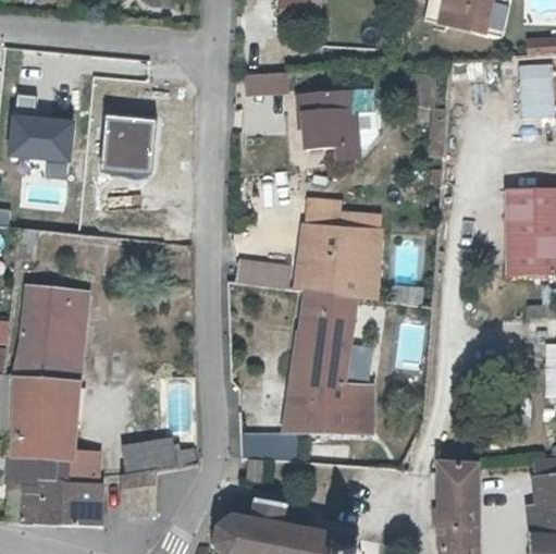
[(161,0),(160,14),(180,16),(181,0),(161,0)]
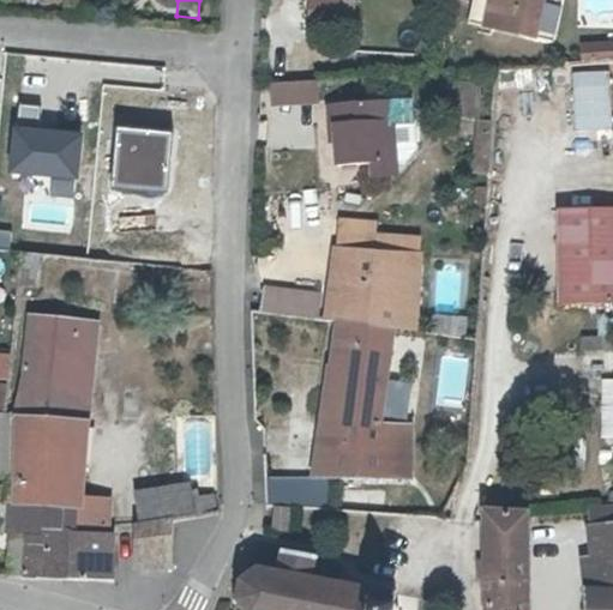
[(492,0),(485,30),(492,32),(500,0),(492,0)]
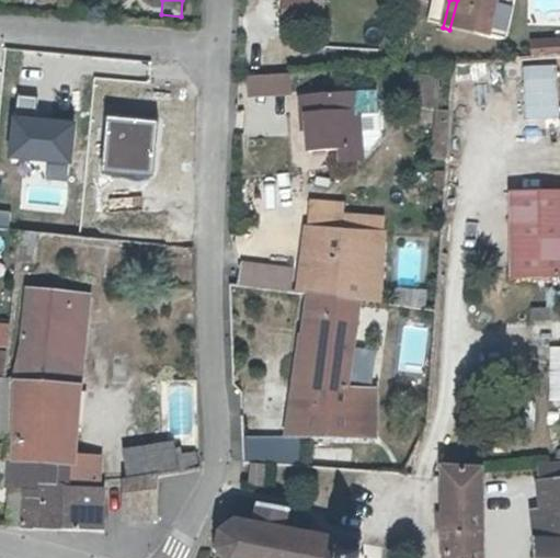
[(457,0),(449,30),(488,40),(499,0),(457,0)]
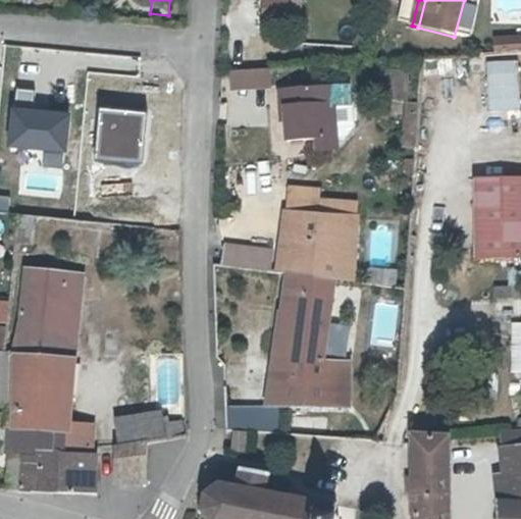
[(520,39),(499,41),(500,54),(520,52),(520,39)]
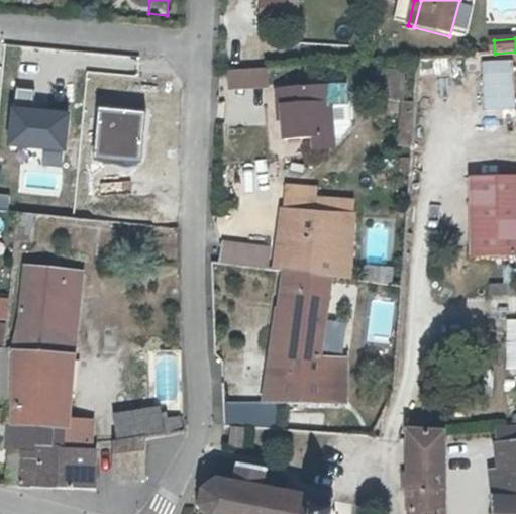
[(483,60),(483,108),(513,108),(513,60),(483,60)]
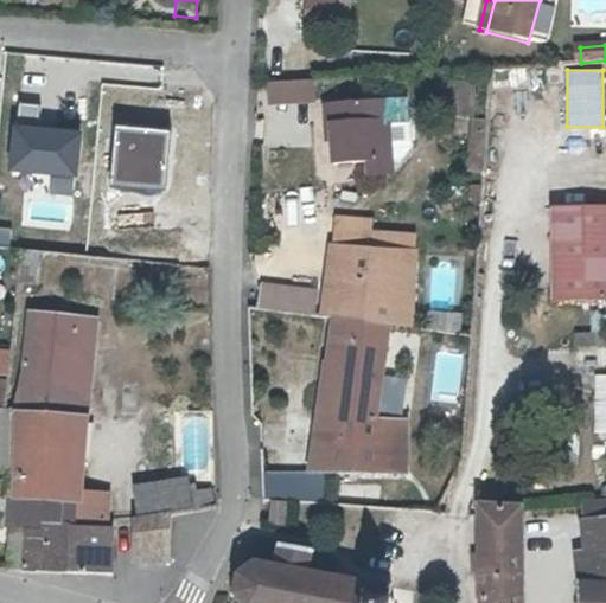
[(267,78),(266,142),(312,143),(312,106),(313,106),(313,79),(267,78)]
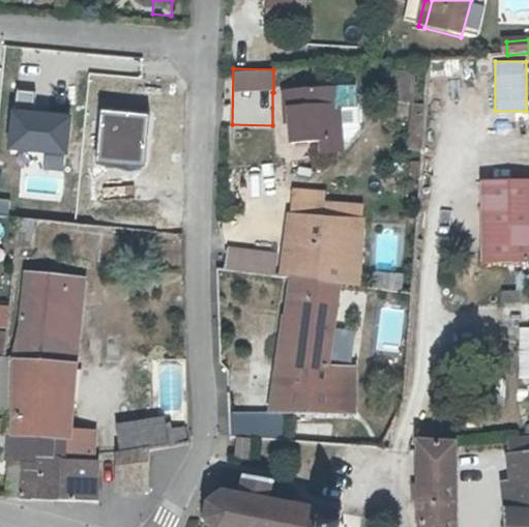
[(348,87),(282,89),(282,108),(286,107),(288,142),(311,142),(336,141),(345,141),(353,132),(352,106),(348,106),(348,87)]
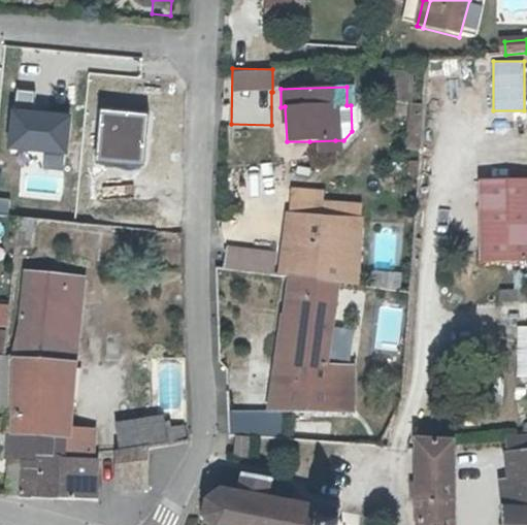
[(335,140),(309,141),(309,152),(335,151),(335,140)]
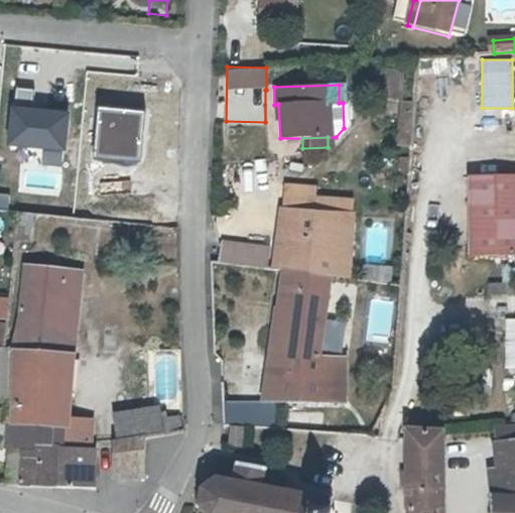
[(473,268),(514,268),(514,188),(472,189),(473,268)]
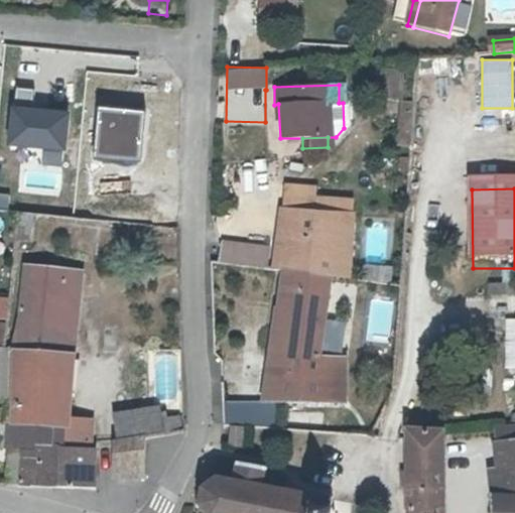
[(275,263),(282,264),(334,270),(351,271),(354,209),(281,206),(275,263)]
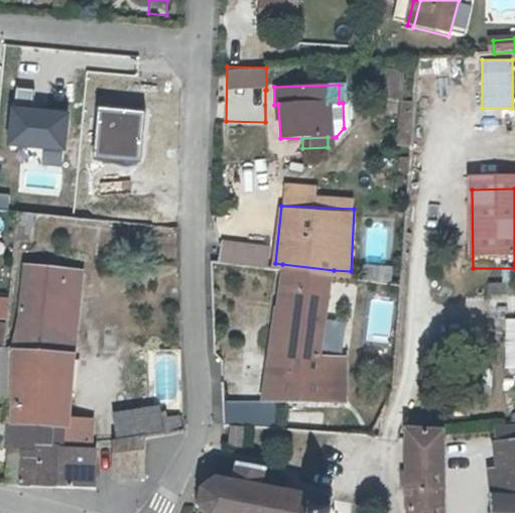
[(216,239),(214,257),(257,262),(259,244),(216,239)]
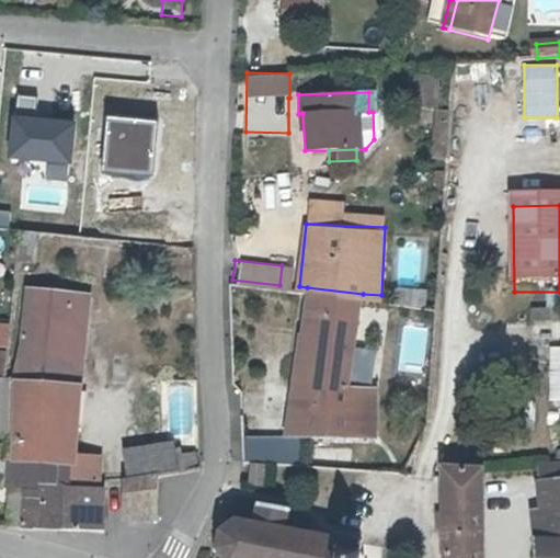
[(81,383),(87,289),(27,286),(26,298),(16,298),(14,323),(22,325),(13,383),(16,383),(15,410),(23,411),(23,433),(15,433),(15,459),(27,459),(26,481),(66,484),(66,486),(70,486),(71,457),(75,383),(81,383)]
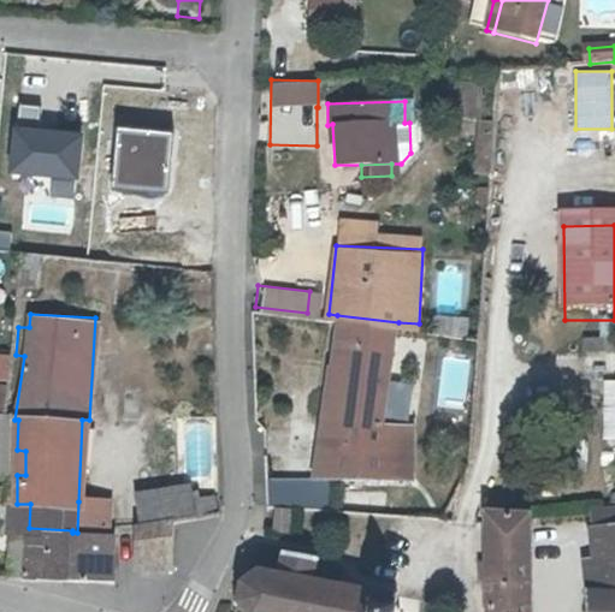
[(380,443),(384,420),(398,322),(337,315),(333,358),(347,360),(343,413),(329,411),(326,447),(380,443)]
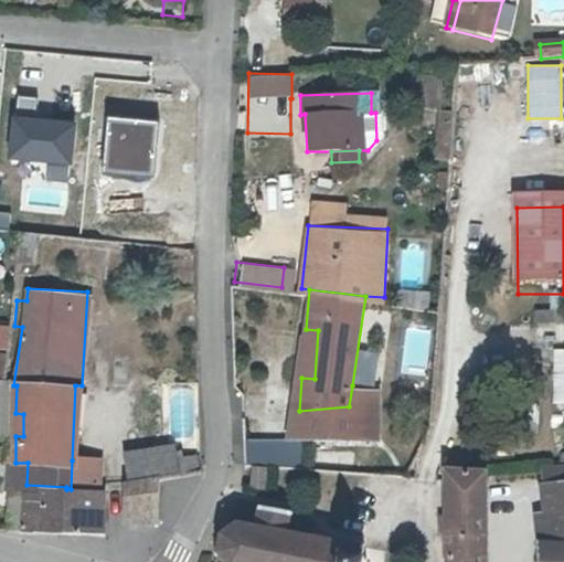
[(318,330),(306,329),(301,378),(315,379),(318,330)]
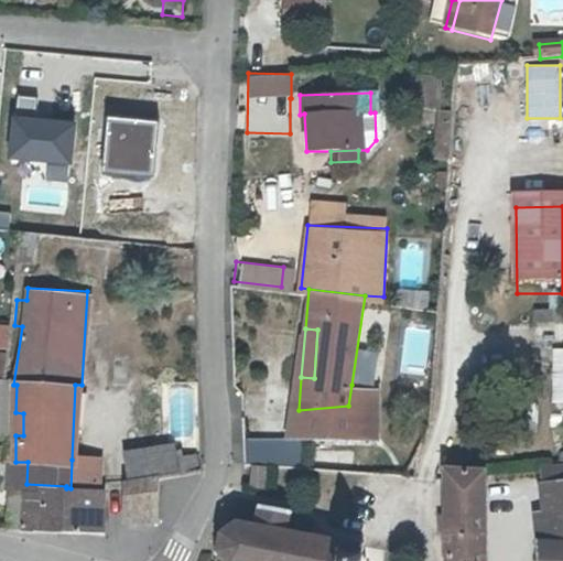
[(562,344),(550,345),(552,401),(562,400),(562,344)]
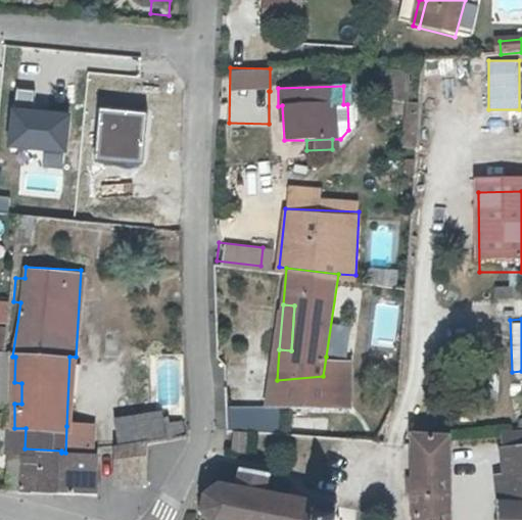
[(10,362),(10,353),(5,351),(0,350),(0,402),(8,403),(10,362)]
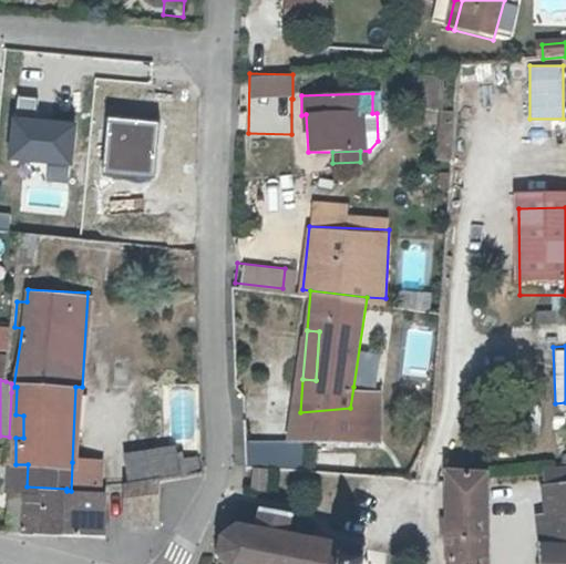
[(300,412),(296,413),(295,438),(378,434),(380,389),(353,387),(350,408),(300,412)]
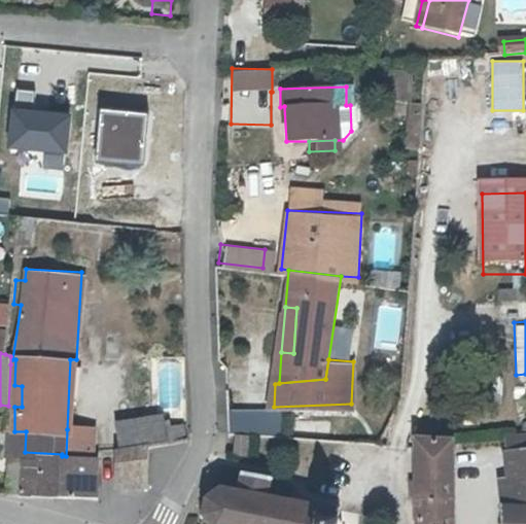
[(120,451),(149,445),(172,441),(168,418),(116,428),(120,451)]
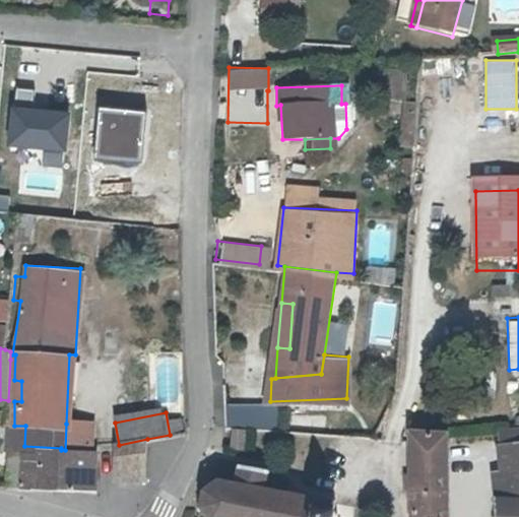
[(65,450),(91,451),(91,425),(66,424),(65,450)]
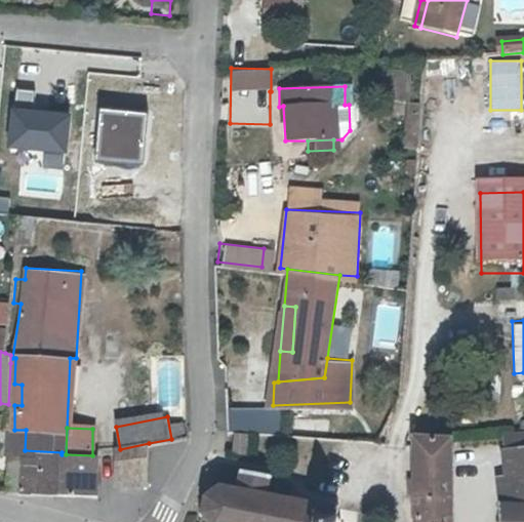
[(247,450),(248,431),(248,430),(238,429),(238,431),(237,449),(247,450)]
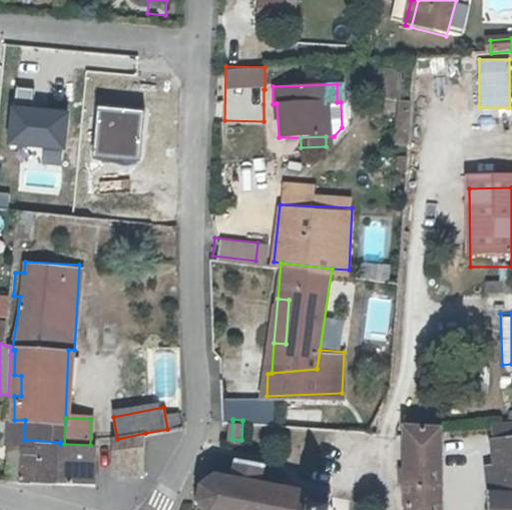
[(491,509),(511,509),(511,419),(493,422),(493,424),(494,437),(497,437),(500,487),(489,487),(491,509)]
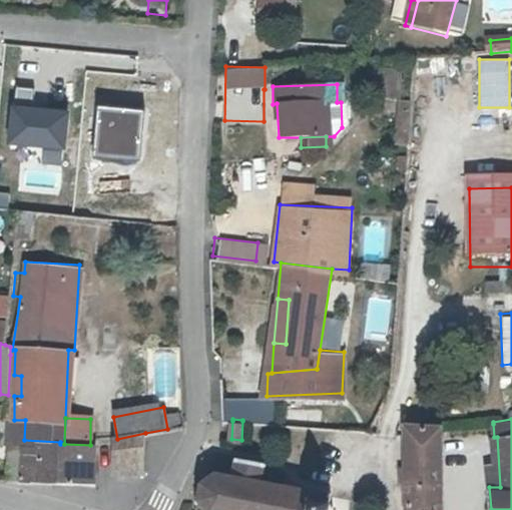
[(7,440),(24,440),(25,420),(14,420),(8,420),(7,440)]
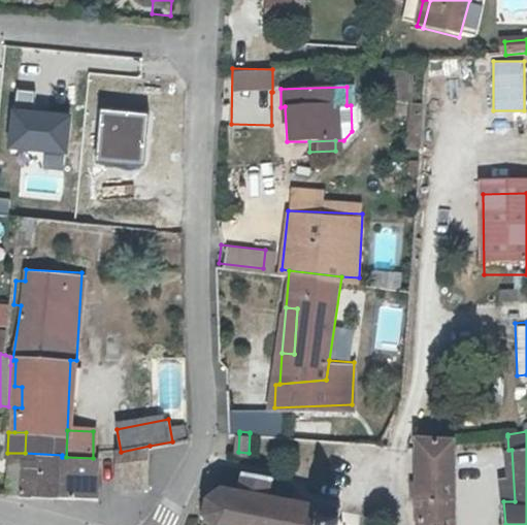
[(418,470),(419,488),(419,489),(419,493),(419,524),(454,524),(455,440),(398,435),(397,441),(398,443),(417,445),(418,470)]
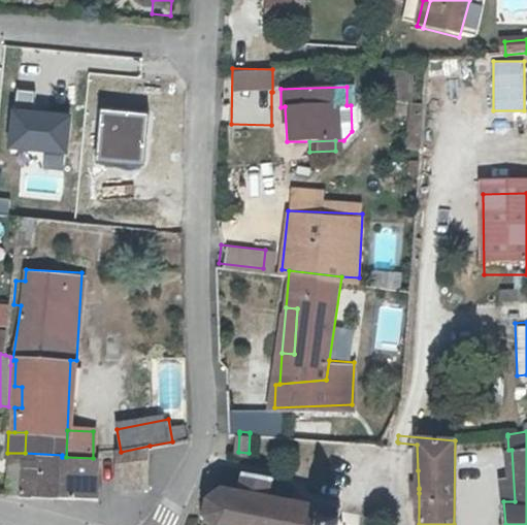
[(118,485),(147,485),(150,446),(121,452),(119,452),(118,485)]
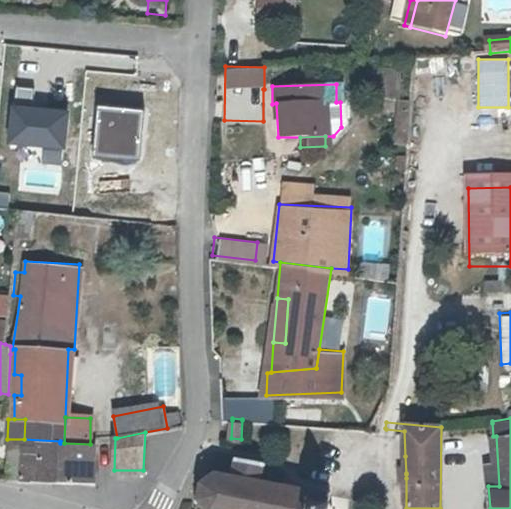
[(60,441),(24,439),(7,439),(6,480),(10,480),(25,481),(84,482),(94,482),(95,444),(90,444),(64,443),(60,443),(60,441)]
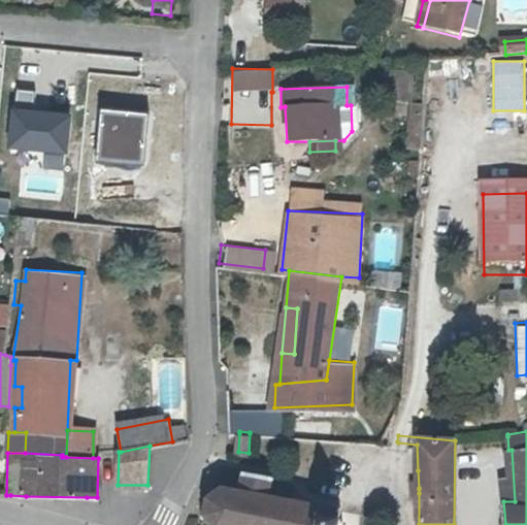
[(211,524),(337,524),(340,509),(292,498),(294,488),(270,483),(271,477),(242,471),(240,489),(222,486),(206,498),(203,514),(211,524)]
